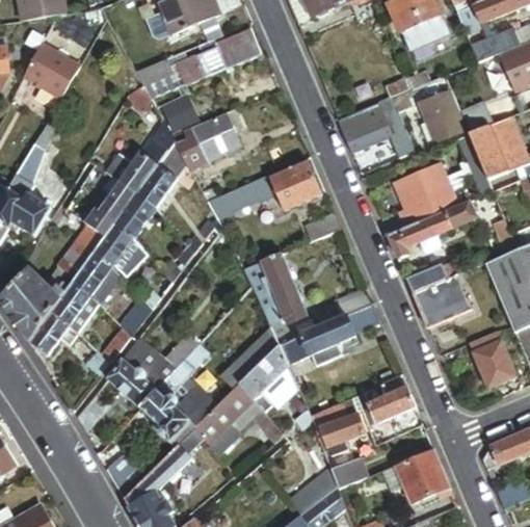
[(18,0),(22,22),(67,14),(63,0),(18,0)]
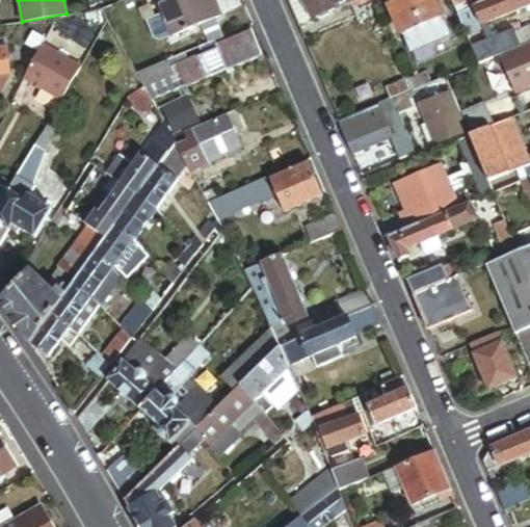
[(156,0),(162,12),(173,34),(173,35),(201,22),(209,41),(222,34),(215,16),(219,14),(213,0),(156,0)]
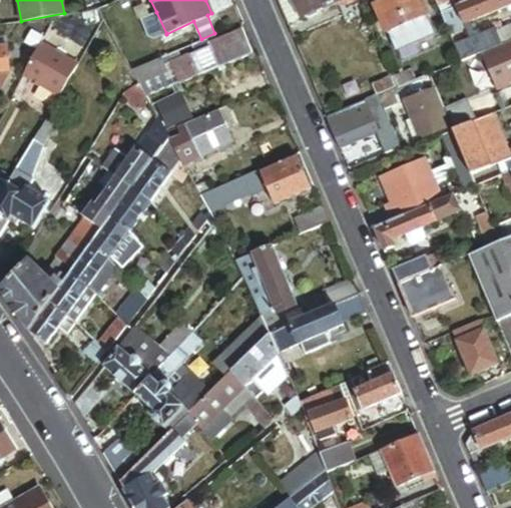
[(277,0),(287,21),(333,0),(341,0),(343,4),(348,5),(359,1),(359,0),(277,0)]
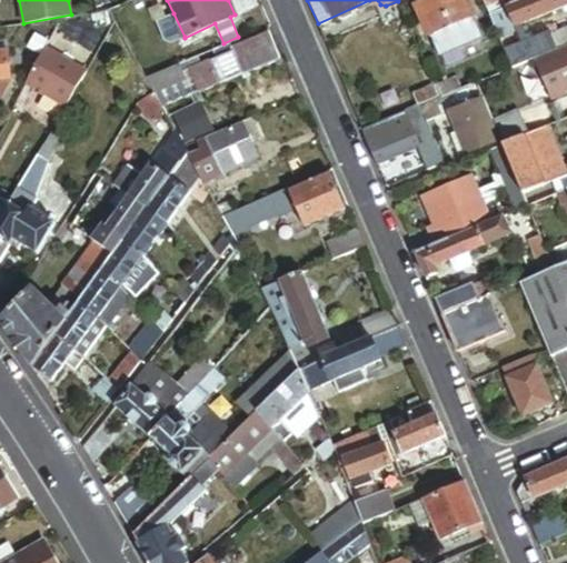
[(473,12),(467,0),(417,0),(415,1),(429,32),(431,32),(440,51),(480,33),(471,12),(473,12)]
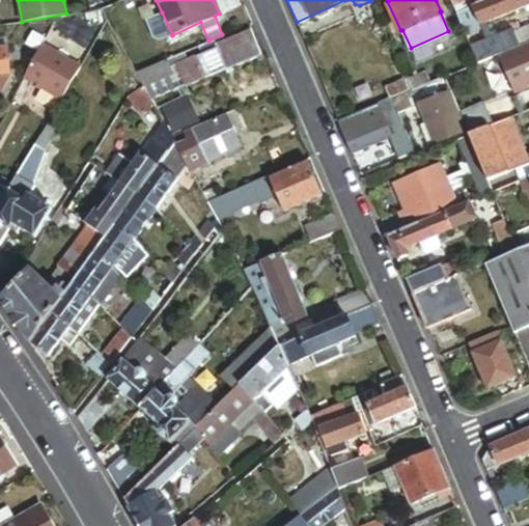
[(449,0),(454,10),(476,1),(475,0),(449,0)]
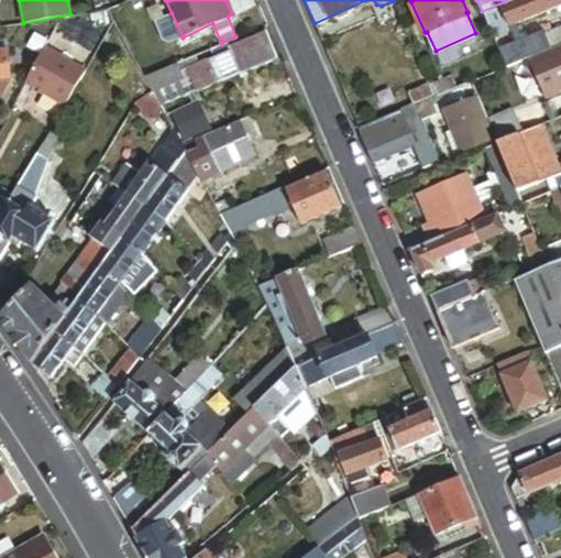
[(560,0),(507,0),(505,1),(482,11),(504,64),(527,55),(560,40),(560,23),(543,31),(542,29),(528,35),(525,30),(520,31),(515,20),(560,0)]
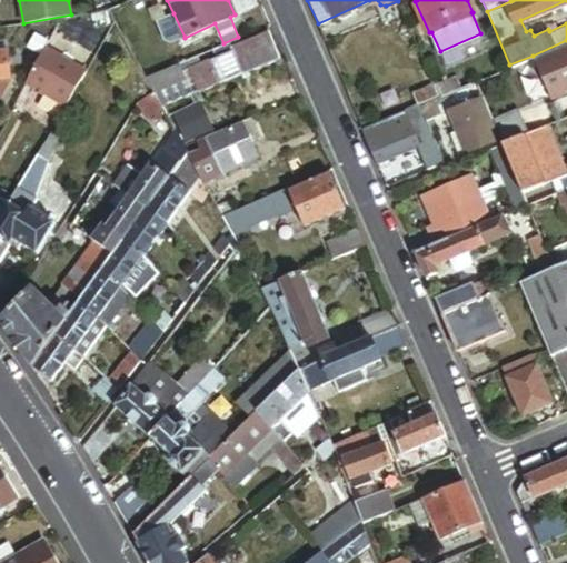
[(165,39),(171,42),(185,37),(173,13),(157,21),(165,39)]
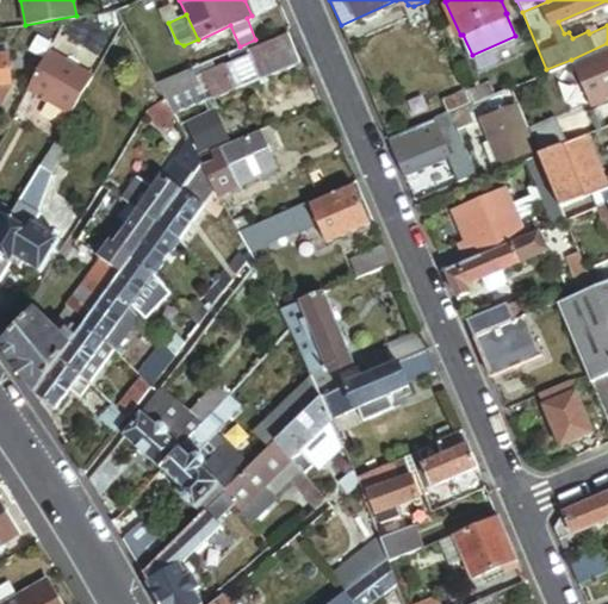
[(286,35),(202,72),(215,100),(299,63),(286,35)]
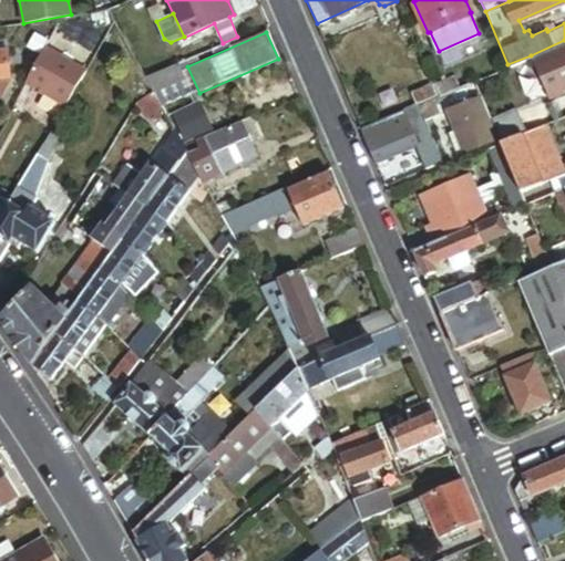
[(564,89),(564,40),(531,55),(547,96),(564,89)]
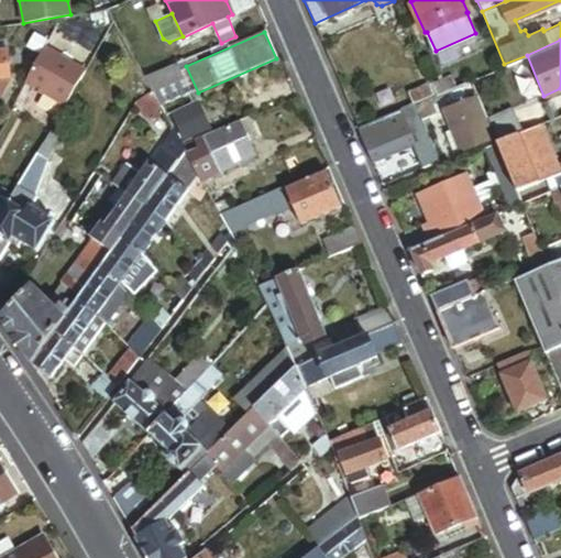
[(89,72),(46,45),(28,80),(68,106),(89,72)]
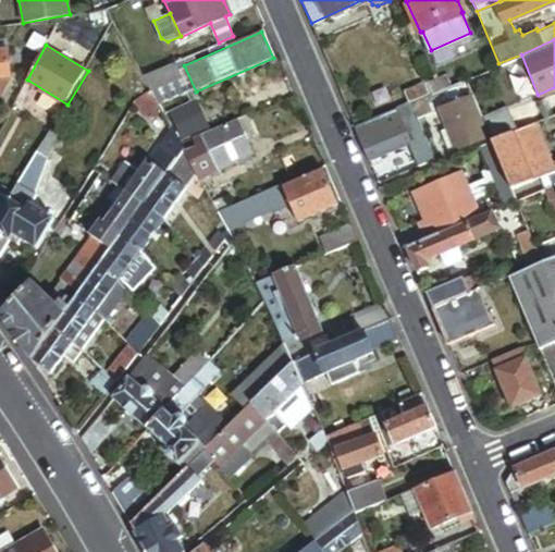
[(0,98),(12,75),(11,49),(0,49),(0,98)]
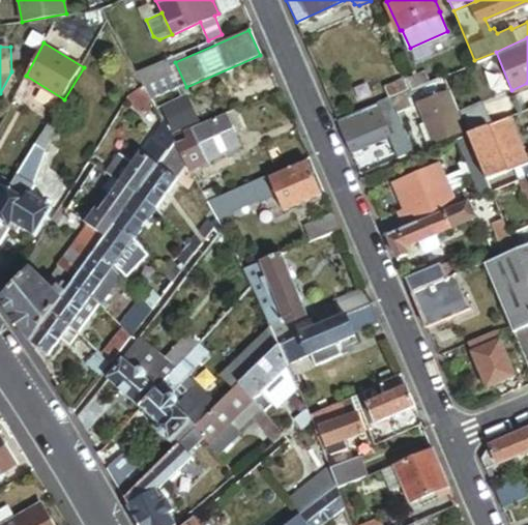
[(175,62),(173,56),(138,71),(146,86),(153,100),(186,87),(175,62)]
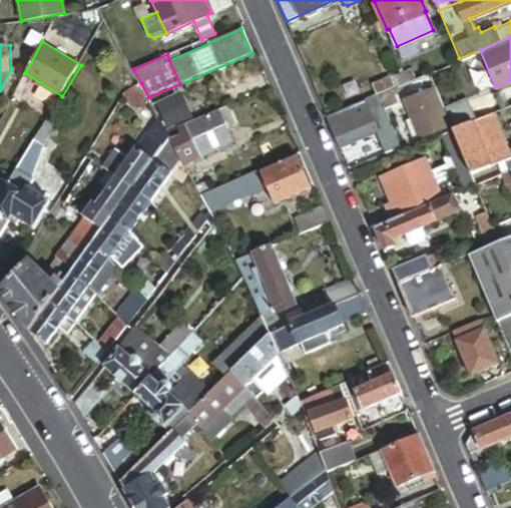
[(395,85),(397,84),(415,76),(411,66),(391,74),(395,85)]
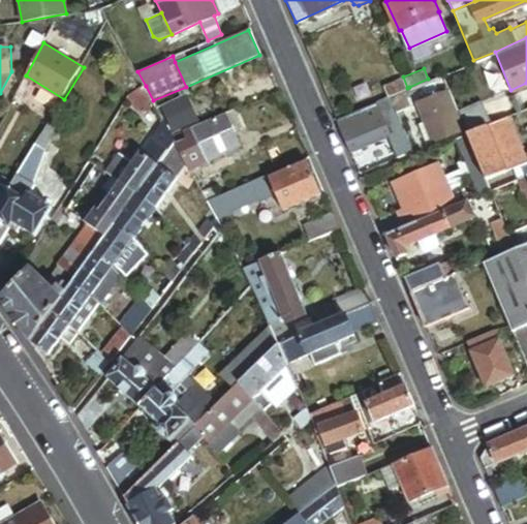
[(389,95),(407,88),(403,76),(383,85),(388,96),(389,95)]
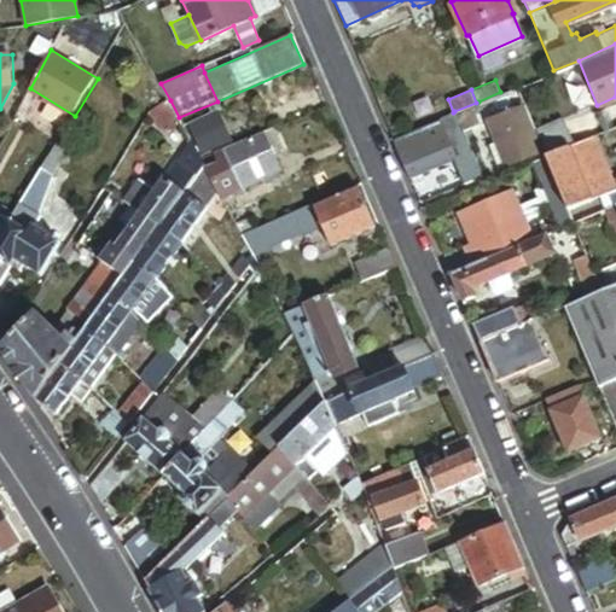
[(517,98),(513,89),(487,100),(490,109),(517,98)]
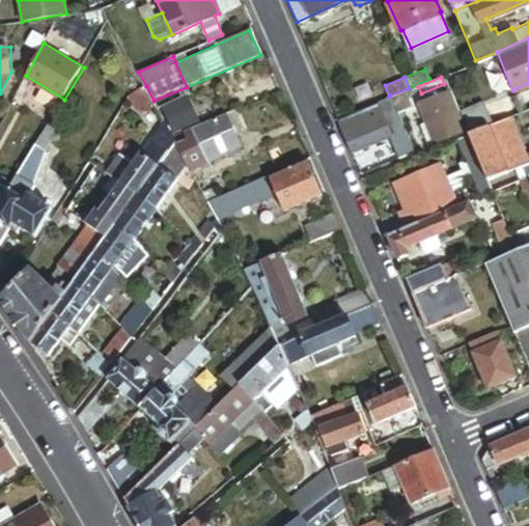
[(137,110),(154,101),(146,86),(130,95),(137,110)]
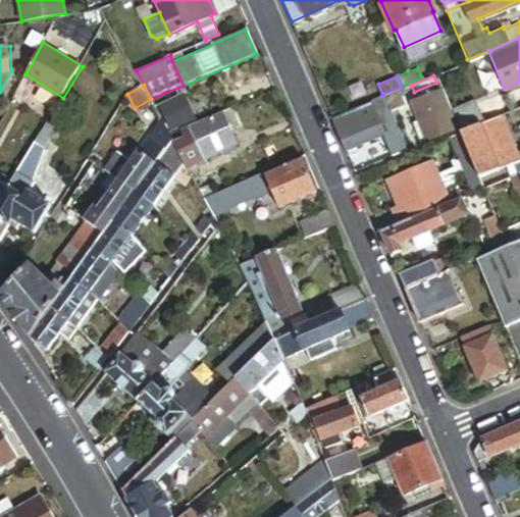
[(410,100),(404,86),(402,87),(383,94),(390,108),(410,100)]
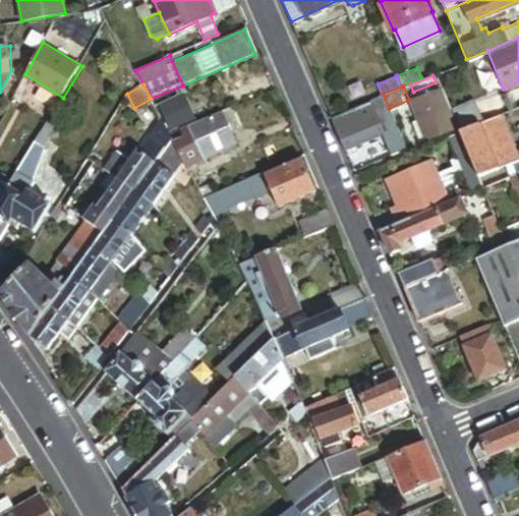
[(454,125),(438,87),(408,99),(416,118),(410,120),(418,139),(454,125)]
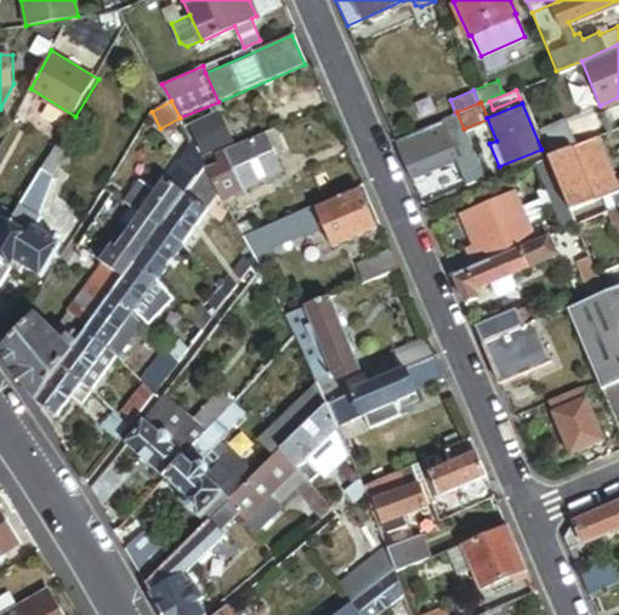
[(464,129),(456,112),(455,113),(396,137),(410,175),(424,170),(456,155),(447,131),(456,127),(459,132),(464,130),(464,129)]
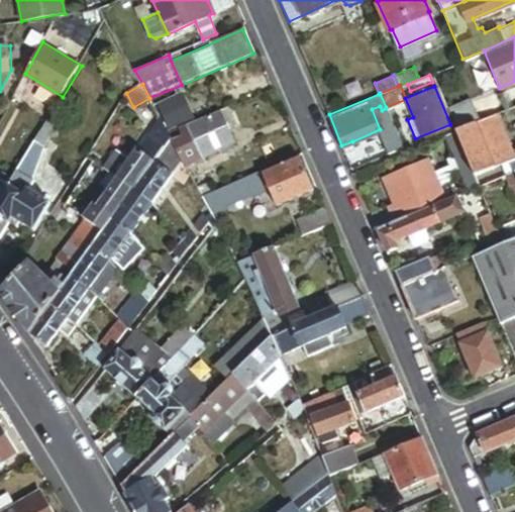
[(194,117),(183,94),(159,104),(169,128),(194,117)]
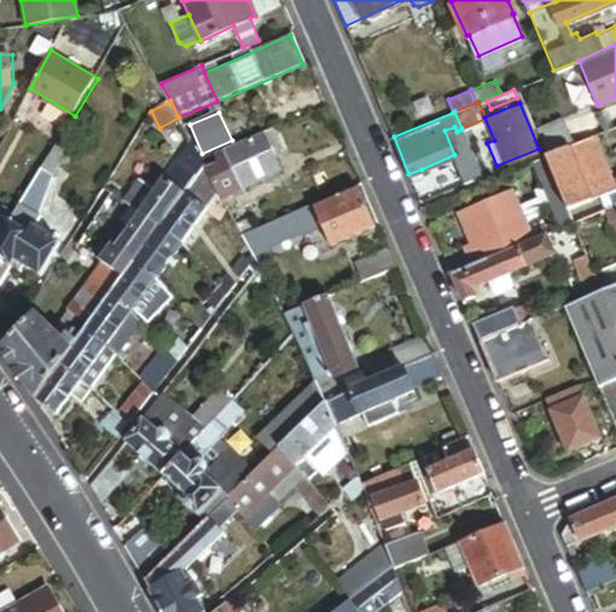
[(567,144),(573,141),(562,116),(533,128),(545,153),(567,144)]
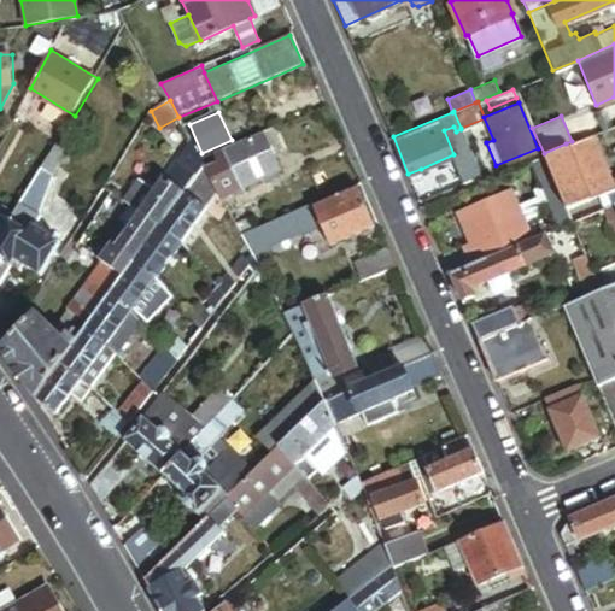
[(271,128),(224,148),(228,157),(206,168),(216,187),(222,197),(279,169),(271,153),(281,148),(271,128)]
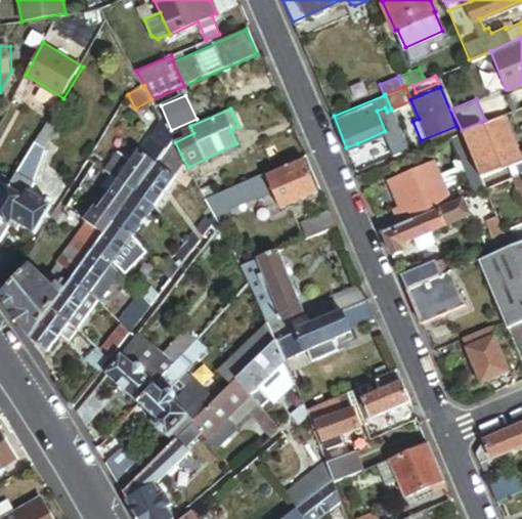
[(503,113),(485,120),(480,122),(499,167),(508,164),(521,158),(503,113)]
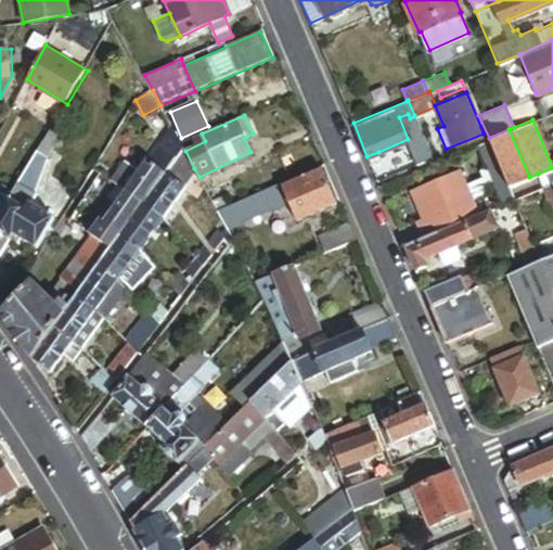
[(181,144),(170,123),(134,171),(119,160),(104,179),(111,184),(120,191),(111,204),(100,218),(95,215),(87,228),(91,231),(42,297),(58,316),(73,295),(93,266),(115,235),(138,205),(159,175),(181,144)]
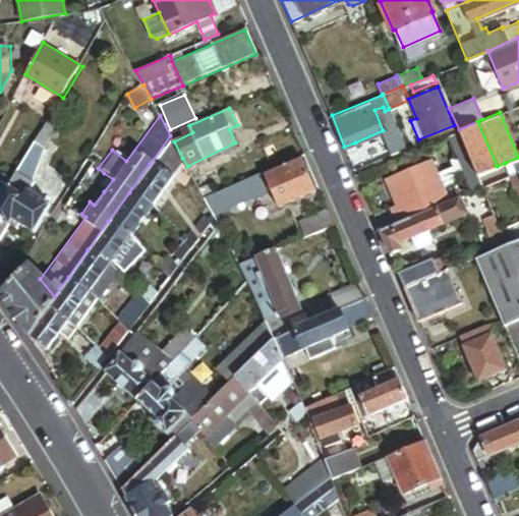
[(53,115),(47,124),(56,129),(62,121),(53,115)]
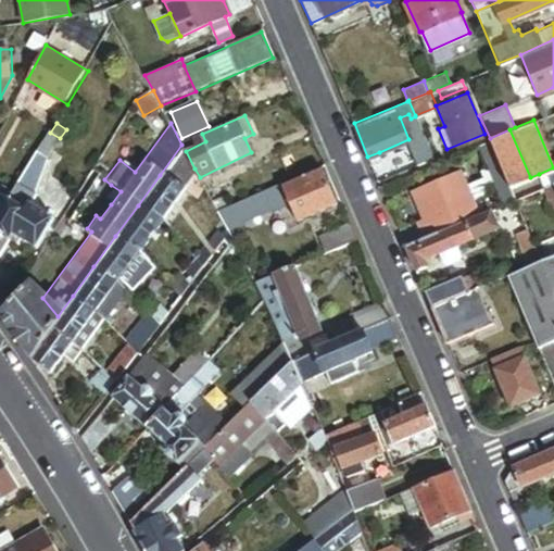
[(530,177),(510,129),(490,138),(510,186),(530,177)]
